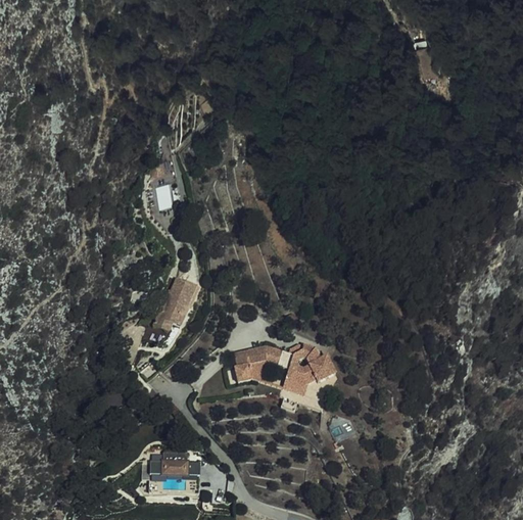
[(427,45),(431,81),(447,79),(445,66),(449,66),(448,49),(446,46),(444,45),(443,44),(440,43),(427,45)]
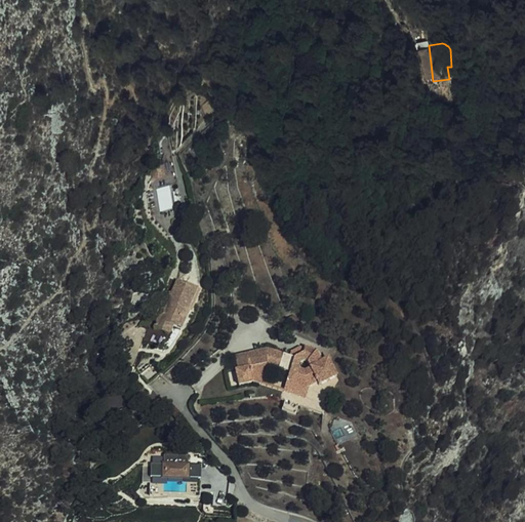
[(169,287),(157,314),(172,322),(176,324),(186,305),(187,306),(197,285),(177,275),(171,288),(169,287)]
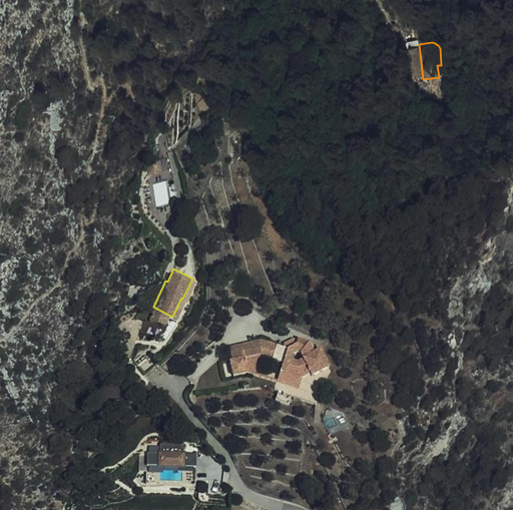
[(185,301),(182,299),(181,298),(172,317),(176,319),(185,301)]
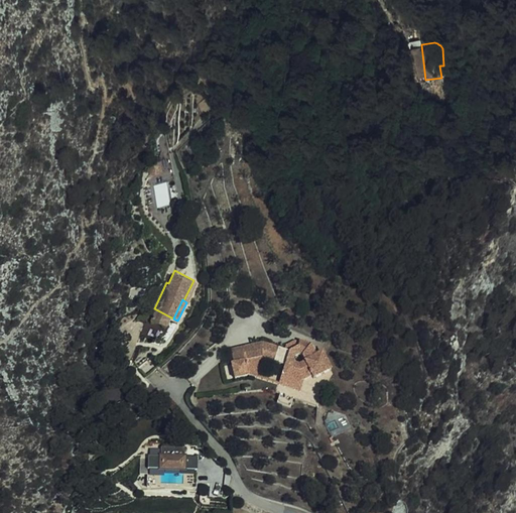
[(169,316),(154,308),(151,317),(166,325),(169,316)]
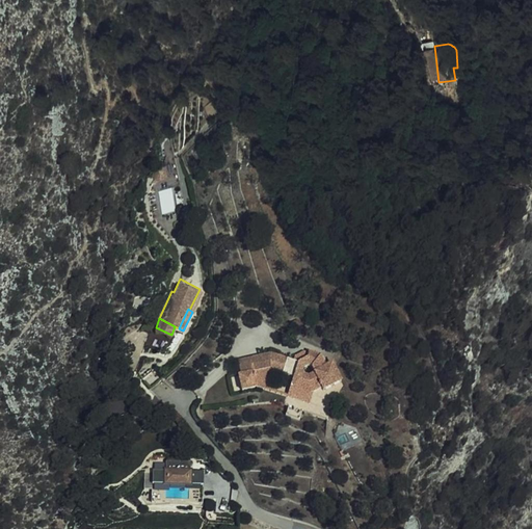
[(290,386),(313,393),(314,390),(322,385),(323,388),(340,377),(329,359),(323,363),(317,352),(308,359),(307,359),(302,361),(298,361),(294,359),(271,351),(239,360),(243,373),(240,374),(244,391),(259,386),(256,372),(260,371),(261,369),(264,368),(272,368),(294,375),(290,386)]
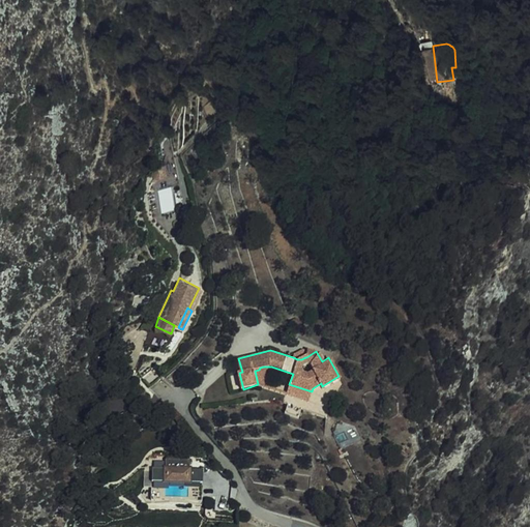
[(141,370),(147,378),(149,381),(160,372),(151,360),(141,370)]
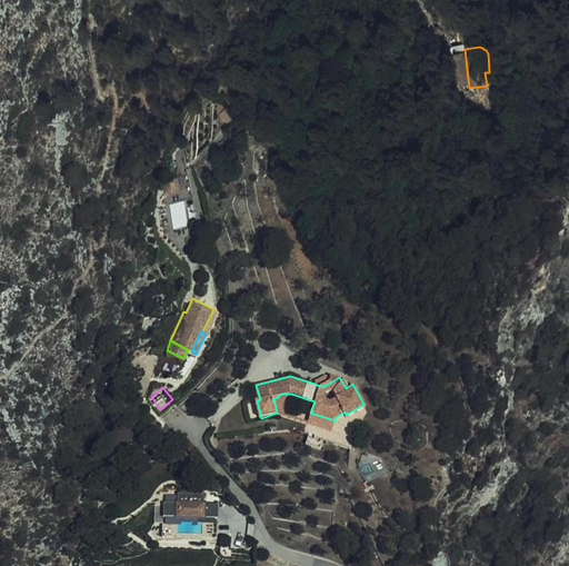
[(273,398),(277,413),(311,424),(331,432),(335,420),(310,413),(315,401),(291,394),(282,394),(279,395),(278,397),(273,398)]
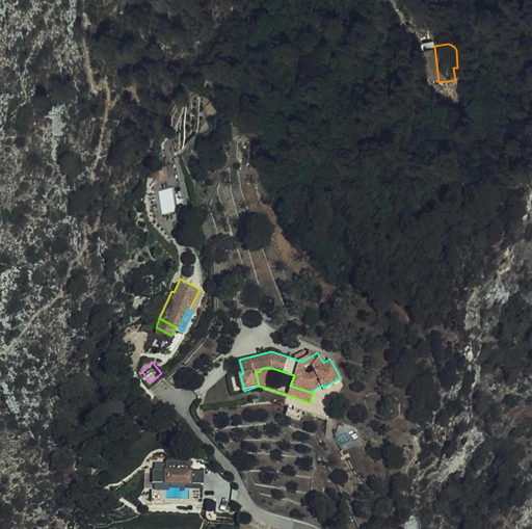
[(310,403),(291,396),(286,412),(300,417),(303,407),(308,410),(310,403)]
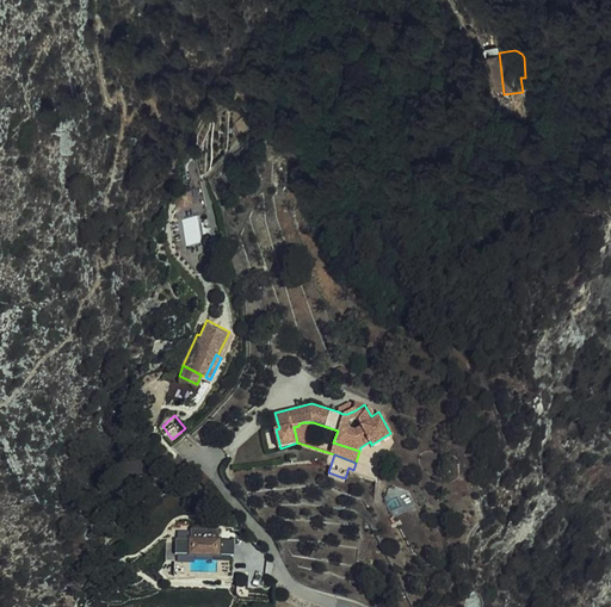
[(214,570),(235,570),(234,532),(221,532),(221,521),(192,521),(192,532),(178,532),(177,569),(199,570),(199,573),(214,573),(214,570)]
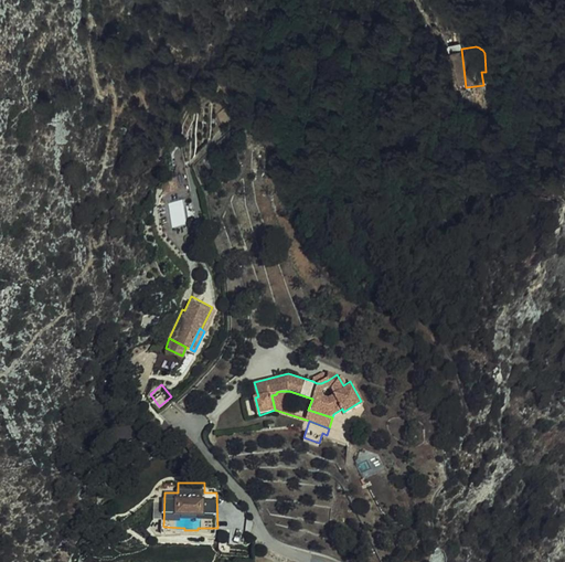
[(257,561),(256,552),(238,550),(237,558),(257,561)]
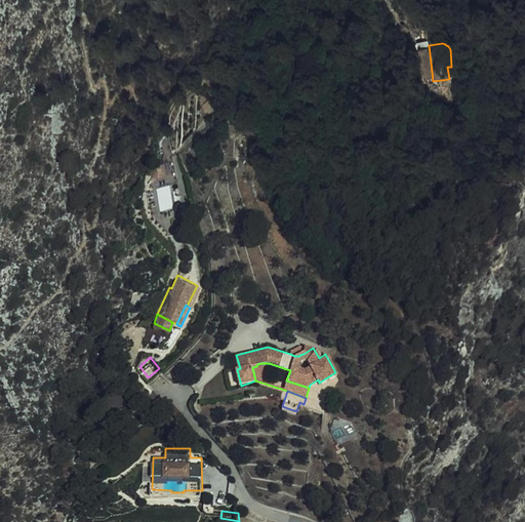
All buildings are outlined.
